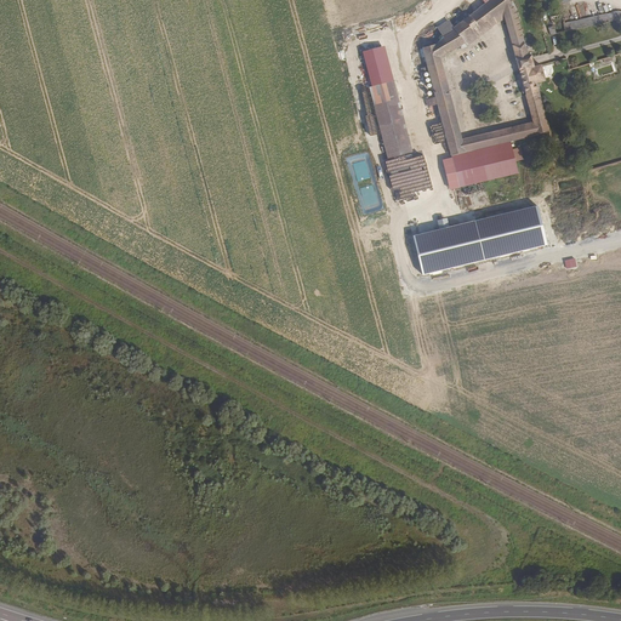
[(422,49),(451,155),(466,152),(462,140),(440,58),(468,45),(505,20),(517,11),(507,0),(491,0),(436,45),(422,49)]
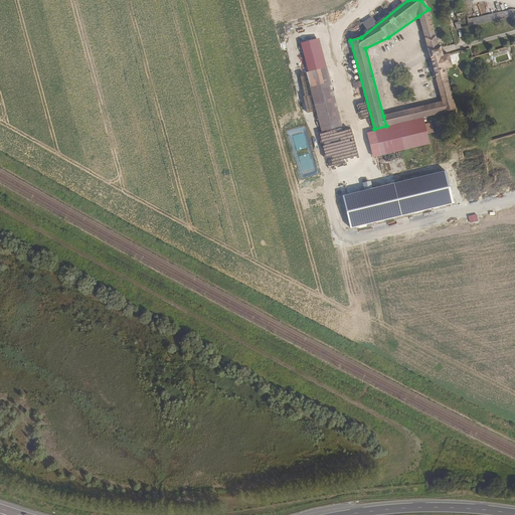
[(442,102),(383,116),(386,126),(421,119),(456,110),(445,69),(453,66),(450,53),(444,55),(441,45),(439,46),(428,9),(418,16),(442,102)]
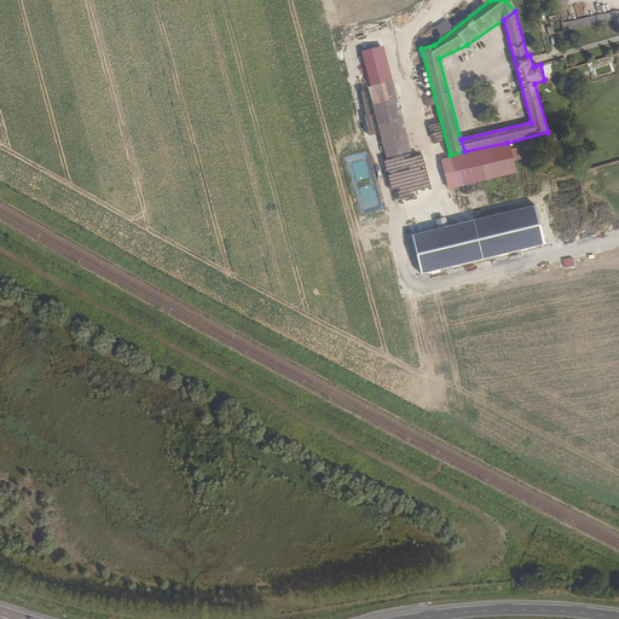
[(553,36),(618,16),(618,11),(613,11),(559,25),(556,18),(545,22),(553,36)]
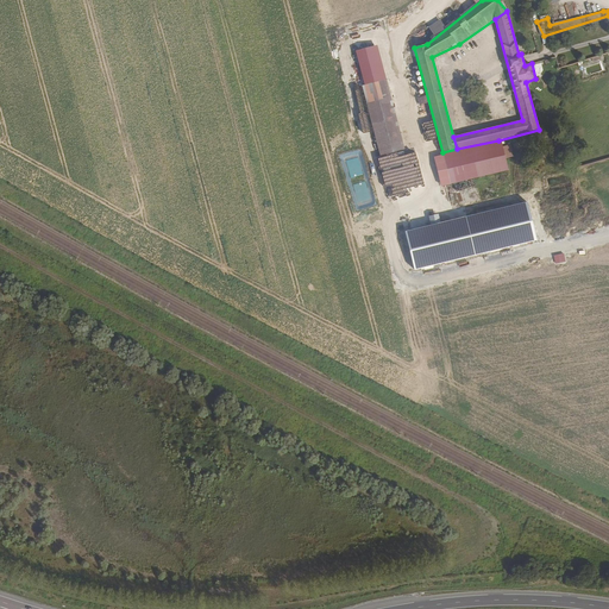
[(374,60),(380,58),(376,39),(355,43),(359,67),(375,64),(374,60)]
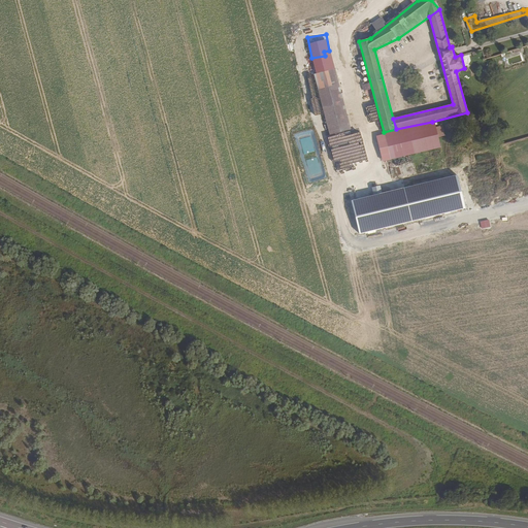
[(348,129),(333,69),(312,74),(327,134),(348,129)]
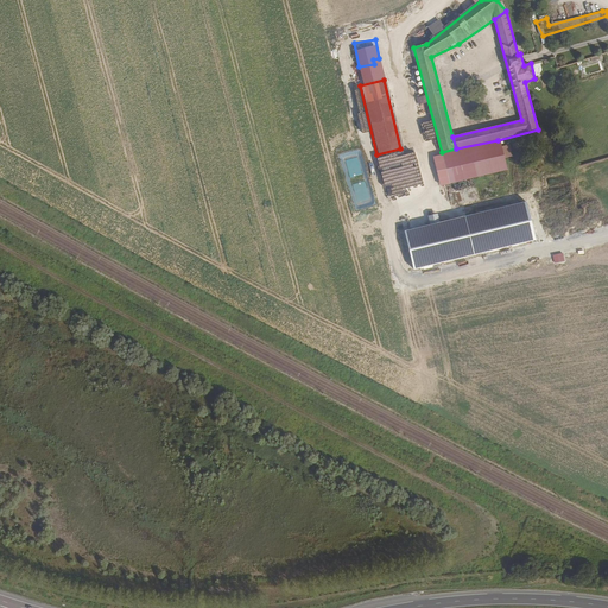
[(501,157),(510,156),(506,143),(499,145),(498,140),(456,149),(442,152),(439,153),(439,154),(442,164),(472,158),(476,176),(505,169),(501,157)]
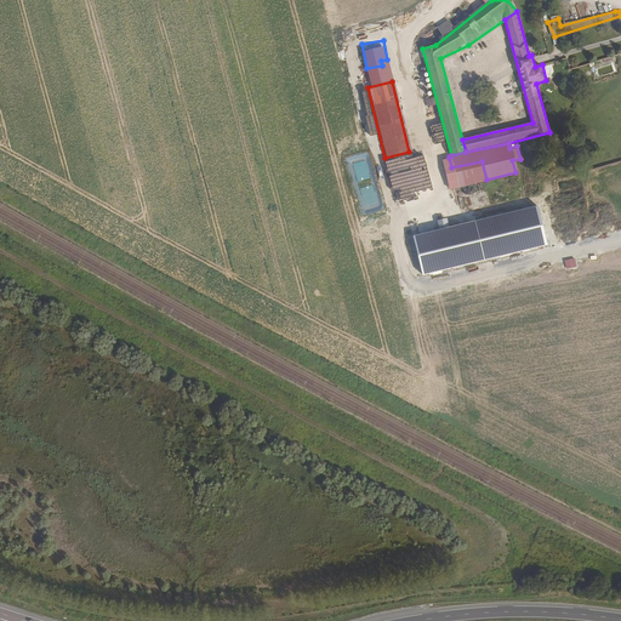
[(420,197),(414,165),(399,167),(398,157),(386,159),(394,201),(420,197)]
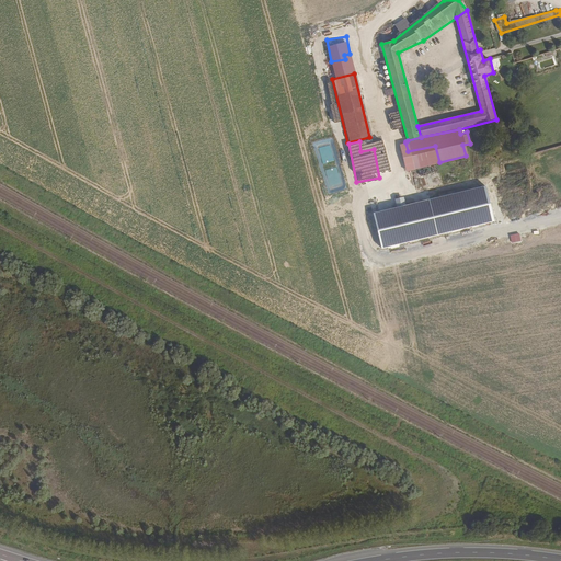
[(412,169),(408,151),(405,142),(398,145),(404,171),(412,169)]
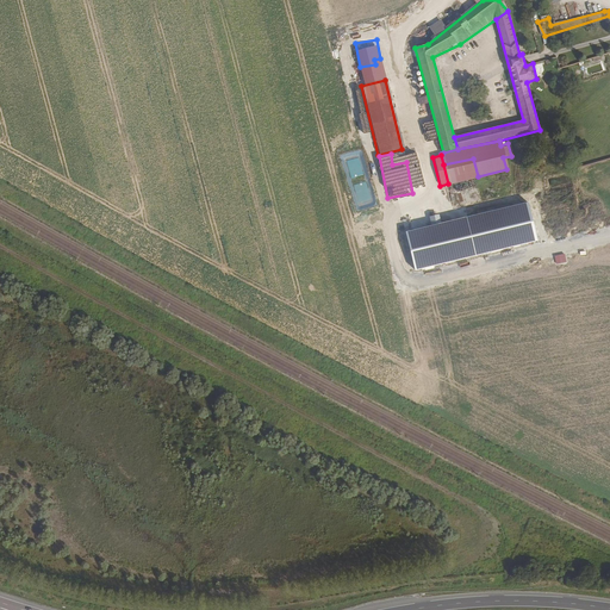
[(478,176),(473,159),(443,165),(448,184),(478,176)]
